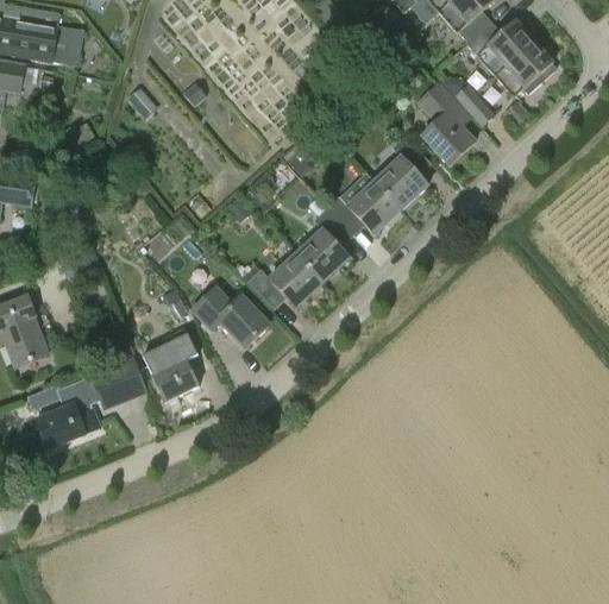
[(0,0),(0,50),(76,64),(82,30),(56,24),(58,12),(1,1),(1,0),(0,0)]
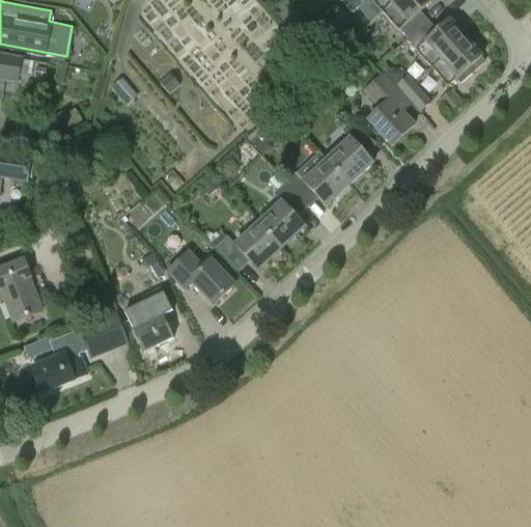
[(378,0),(385,8),(394,0),(344,0),(354,11),(364,1),(363,0),(378,0)]
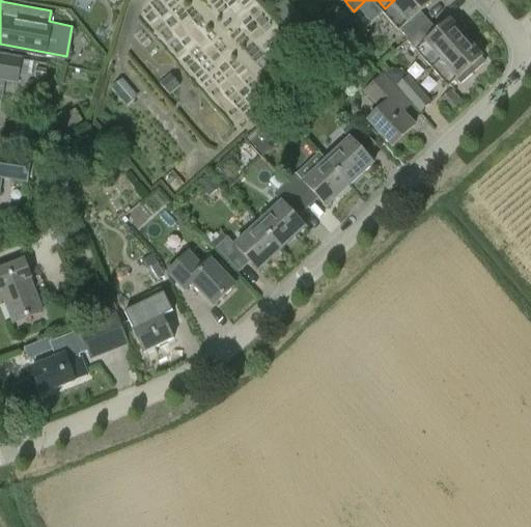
[(394,0),(385,8),(409,36),(429,19),(421,8),(430,0),(394,0)]
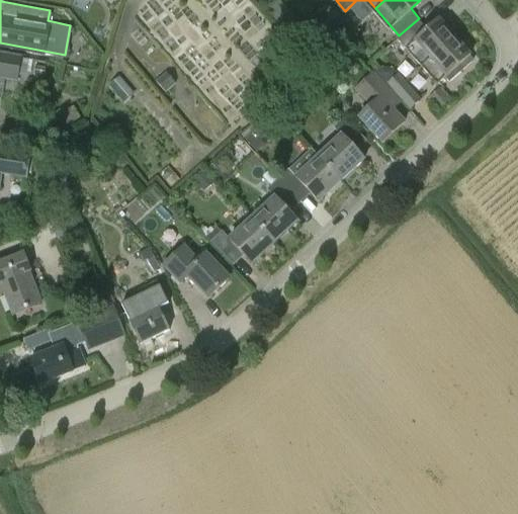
[(399,35),(423,63),(456,34),(440,16),(427,27),(419,18),(399,35)]
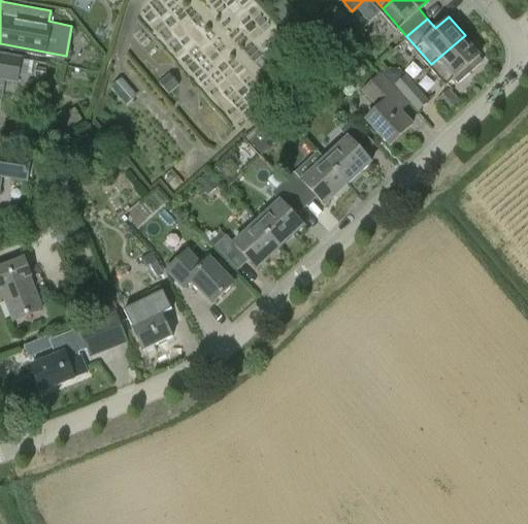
[(481,53),(465,35),(431,64),(448,83),(454,77),(459,84),(485,61),(480,55),(481,53)]
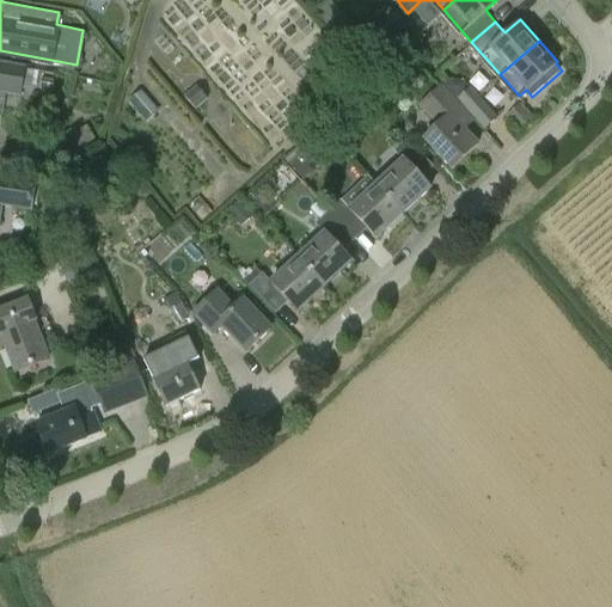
[(368,72),(380,61),(368,48),(356,57),(368,72)]
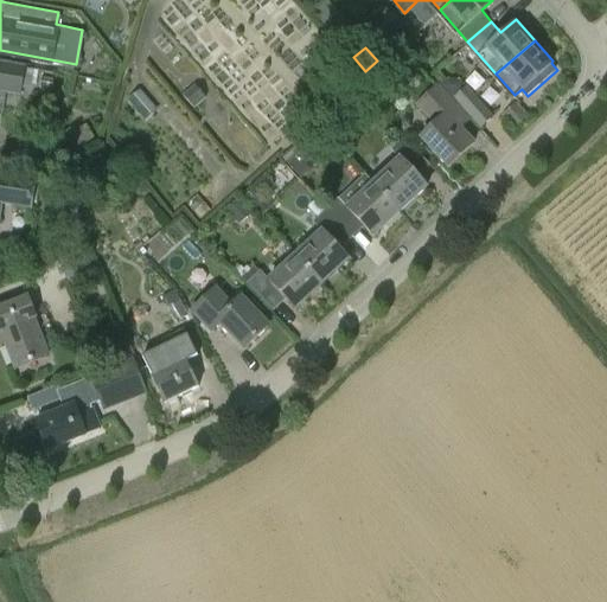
[(0,58),(0,89),(20,94),(21,87),(30,88),(31,82),(36,83),(38,68),(25,65),(26,63),(0,58)]
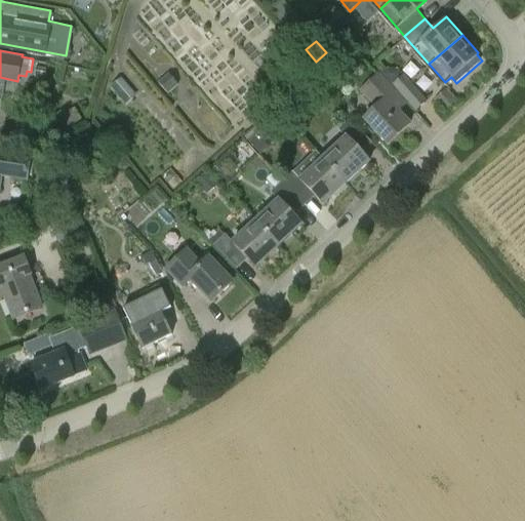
[(377,105),(364,117),(388,142),(410,121),(390,98),(398,91),(378,70),(361,86),(377,105)]
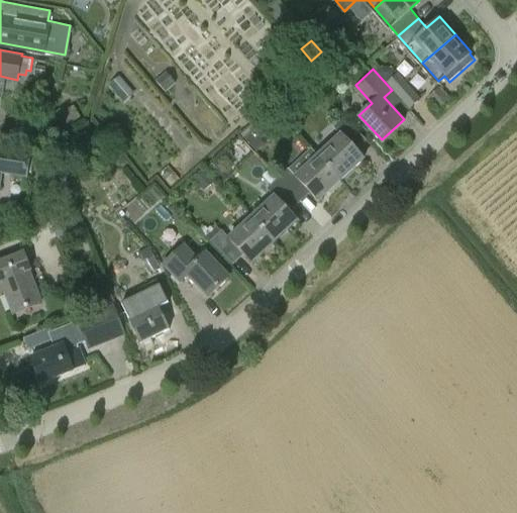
[(166,89),(169,86),(175,81),(166,71),(157,79),(166,89)]
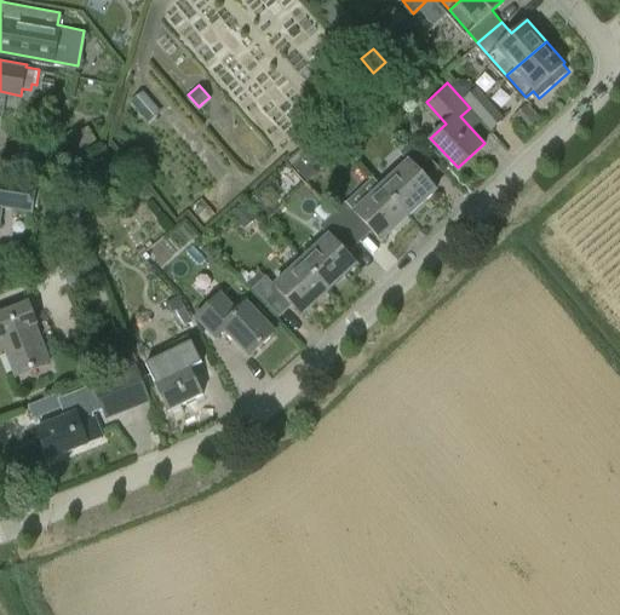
[(477,85),(463,98),(493,130),(506,118),(477,85)]
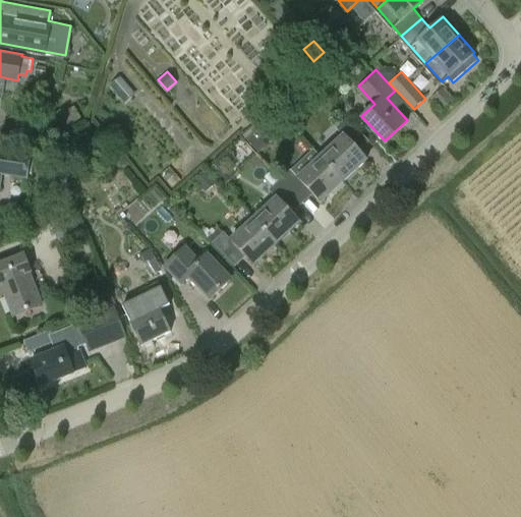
[(120,74),(109,83),(124,101),(134,92),(120,74)]
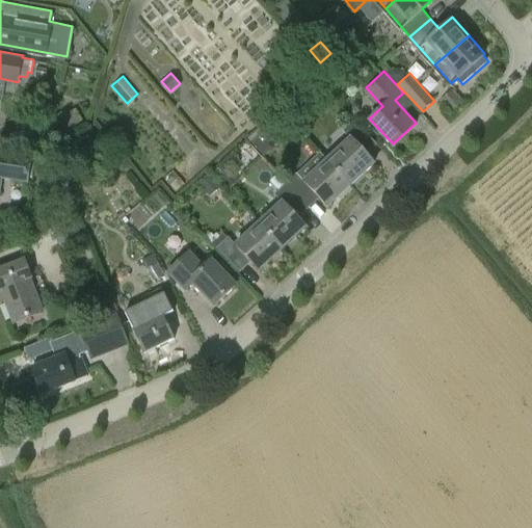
[(452,88),(441,100),(450,109),(461,98),(452,88)]
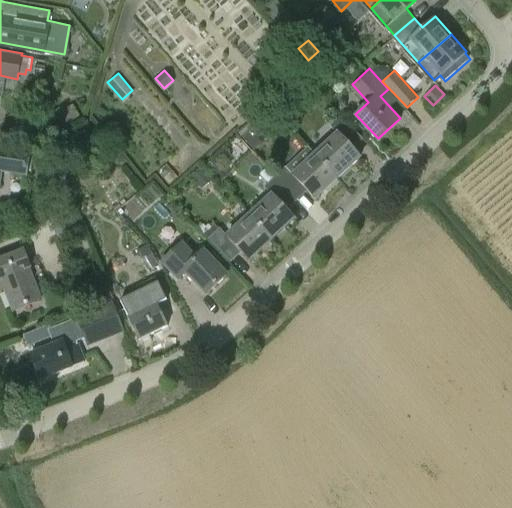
[(63,103),(52,110),(61,124),(72,118),(65,106),(63,103)]
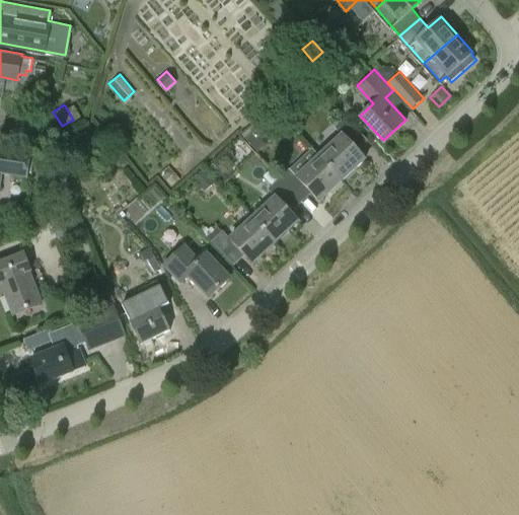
[(319,153),(343,179),(365,158),(357,149),(368,140),(346,116),(334,126),(342,134),(319,153)]
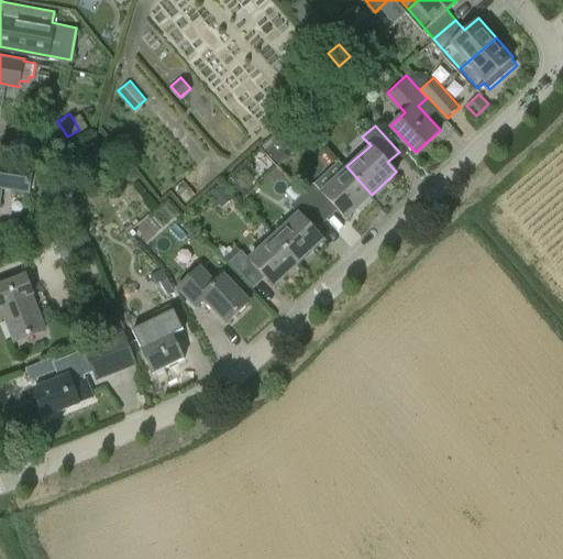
[(291,143),(289,141),(280,132),(265,148),(282,165),(289,157),(284,151),(291,143)]
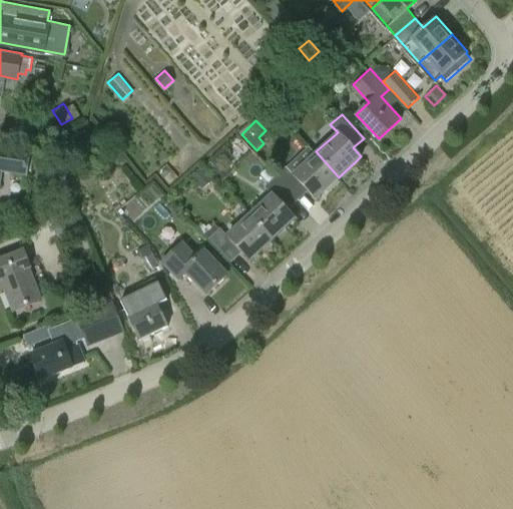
[(0,144),(0,168),(25,172),(29,150),(28,149),(0,144)]
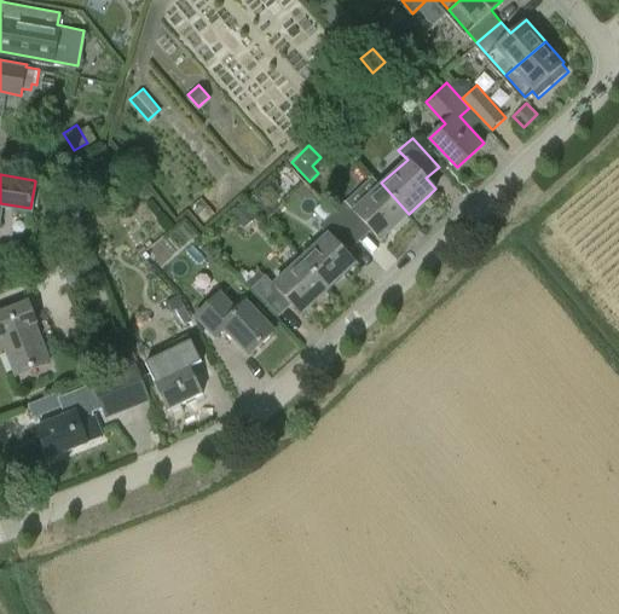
[(372,174),(333,210),(359,239),(372,227),(382,238),(409,214),(381,183),(372,174)]
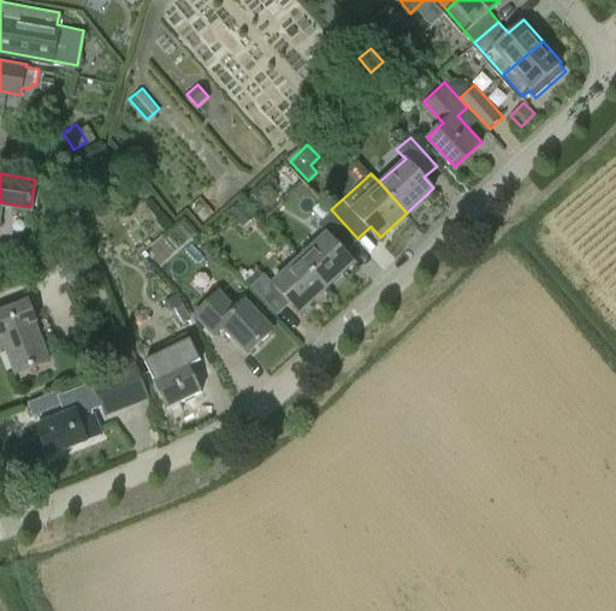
[(247,199),(258,211),(265,219),(276,208),(256,189),(247,199)]
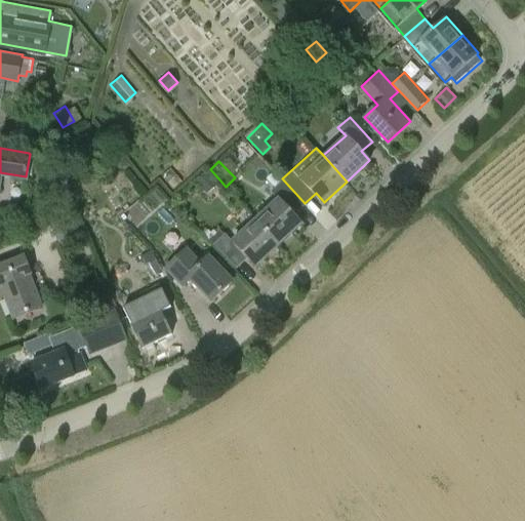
[(205,171),(197,178),(205,188),(213,179),(205,171)]
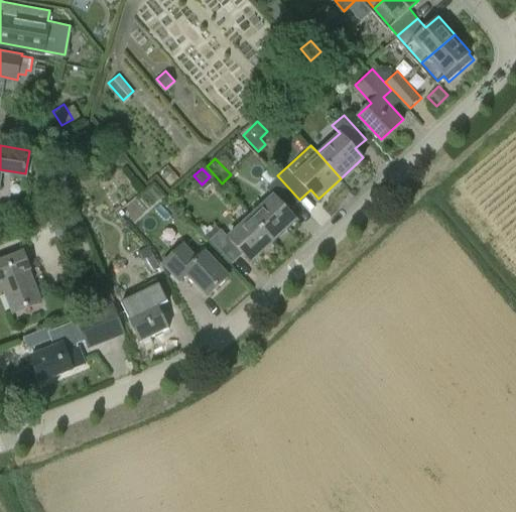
[(273,194),(250,214),(273,239),(296,218),(288,210),(299,200),(277,175),(266,185),(273,194)]
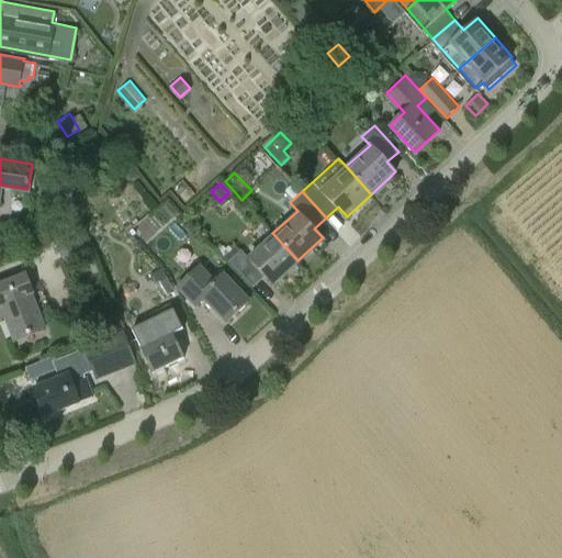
[(273,283),(298,260),(272,233),(248,255),(240,247),(229,257),(254,283),(265,274),(273,283)]
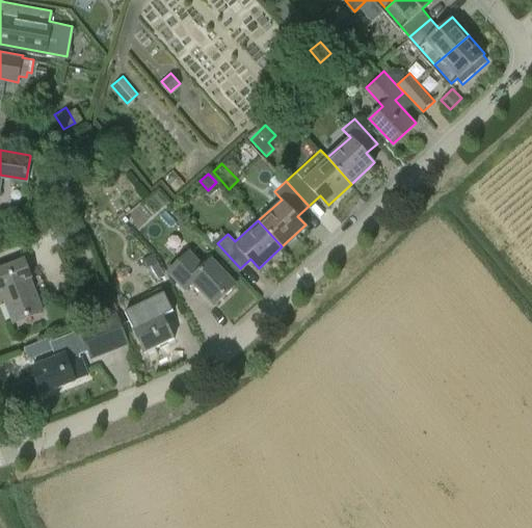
[(185,286),(192,279),(214,302),(235,283),(211,258),(204,266),(189,251),(169,269),(185,286)]
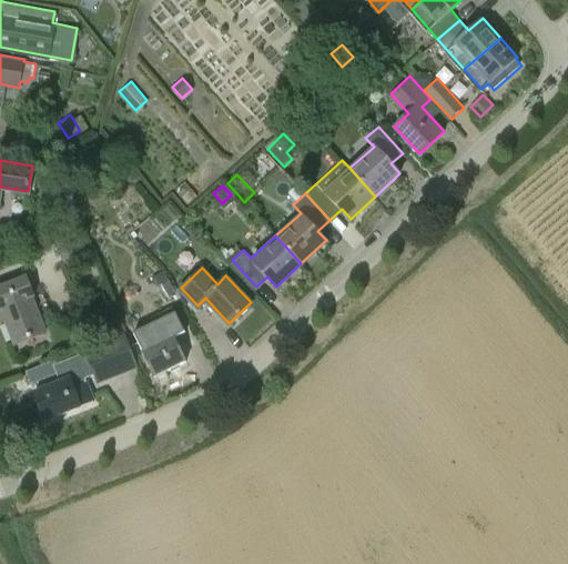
[(163,270),(152,275),(163,296),(174,291),(163,270)]
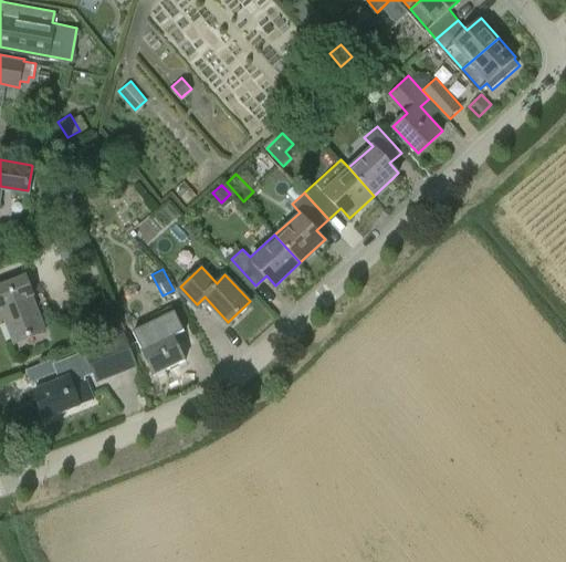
[(0,306),(12,340),(43,328),(30,293),(31,292),(24,274),(0,283),(0,306)]
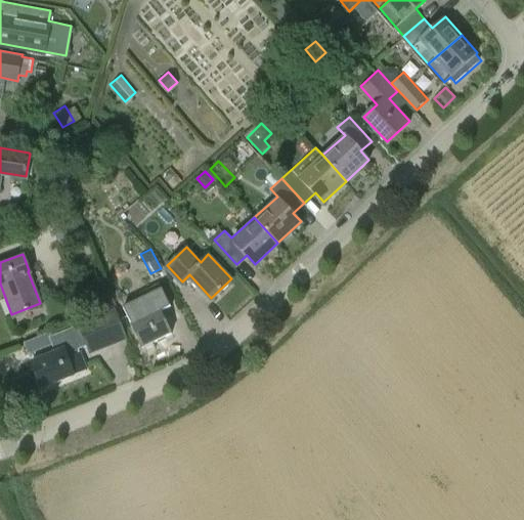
[(124,305),(143,343),(171,330),(160,308),(170,303),(159,282),(139,291),(142,296),(124,305)]
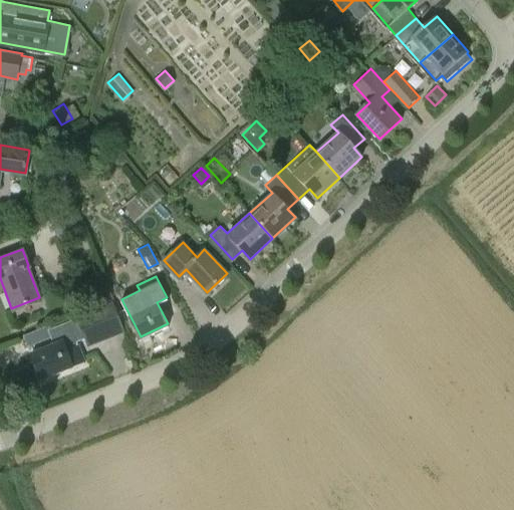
[(113,302),(76,317),(88,347),(125,331),(113,302)]
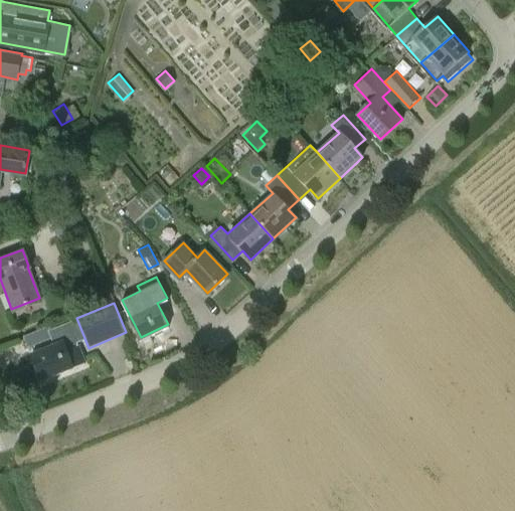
[(39,378),(71,366),(84,361),(77,344),(69,323),(48,331),(53,343),(29,353),(39,378)]
